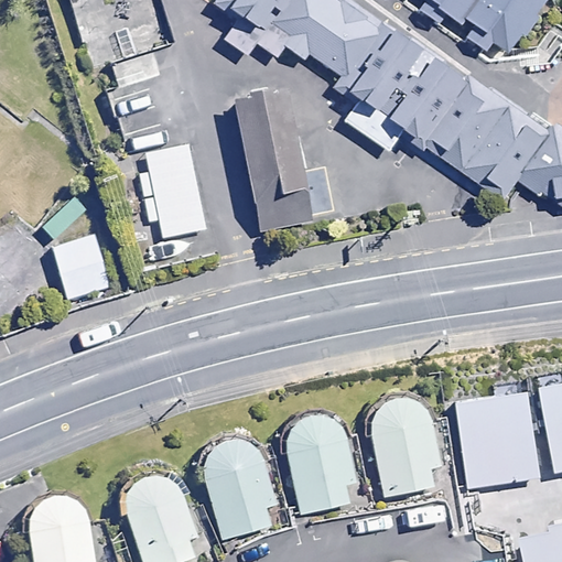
[(76,0),(94,66),(170,47),(158,0),(76,0)]
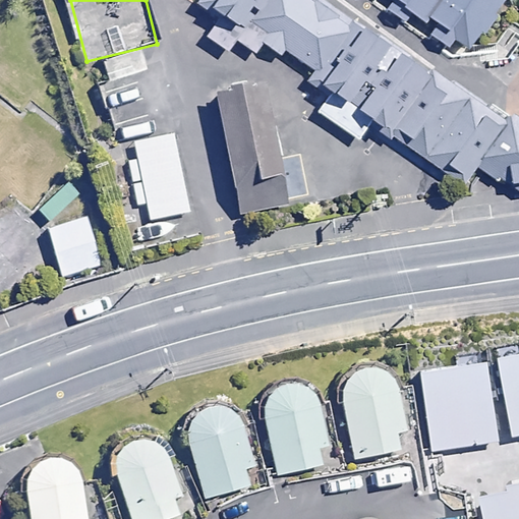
[(349,15),(329,0),(210,0),(205,8),(223,22),(212,37),(230,52),(243,36),(264,52),(276,38),(310,66),(349,15)]
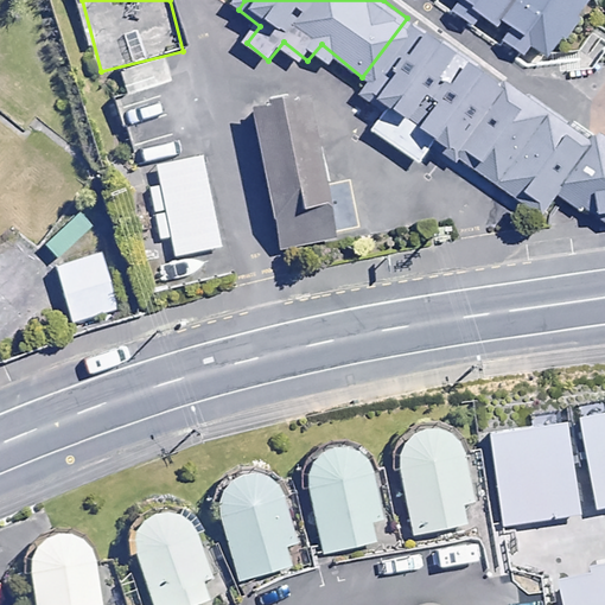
[(591,0),(469,0),(552,57),(591,0)]
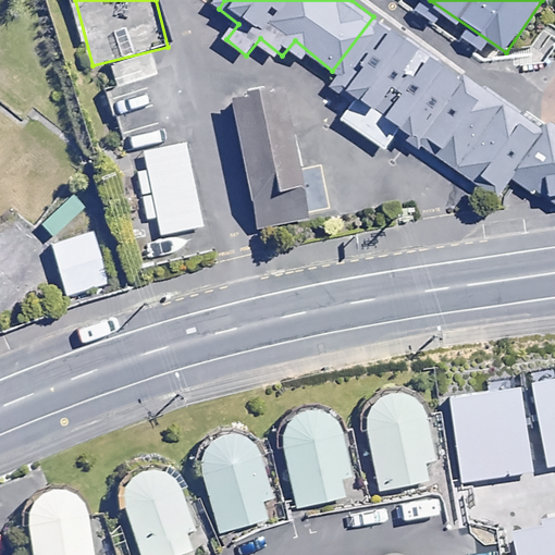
[(543,135),(373,16),(331,76),(501,195),(512,179),(543,135)]
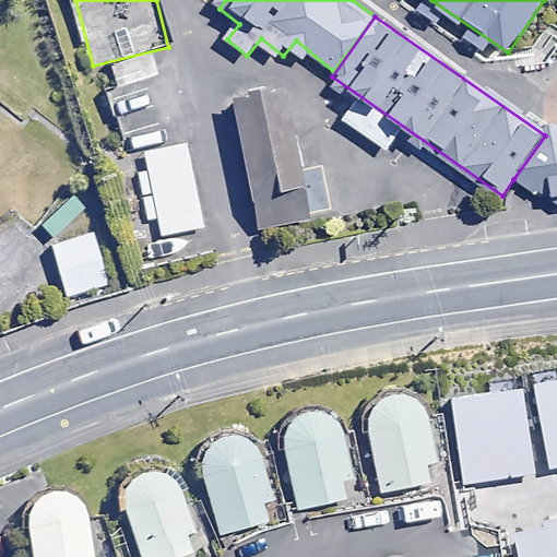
[(307,83),(232,97),(258,233),(332,220),(307,83)]
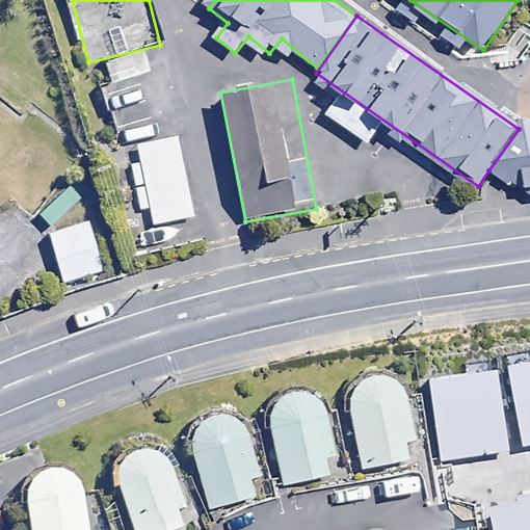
[(529,120),(526,117),(519,129),(488,170),(528,199),(529,199),(529,120)]
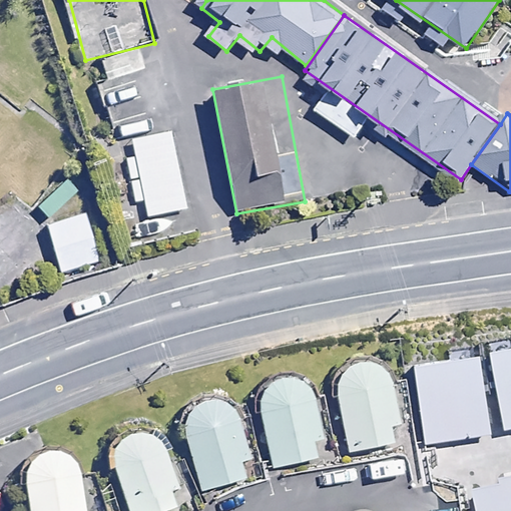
[(130,139),(133,156),(127,158),(136,200),(142,199),(147,219),(189,210),(172,130),(130,139)]
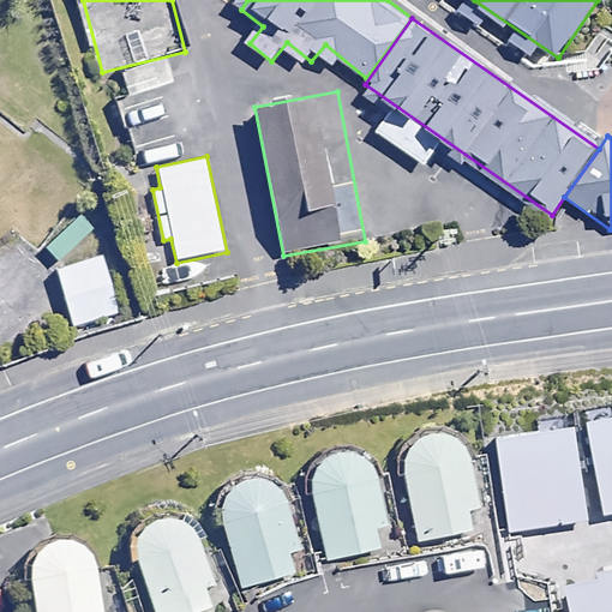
[(121,316),(105,257),(55,271),(72,330),(121,316)]
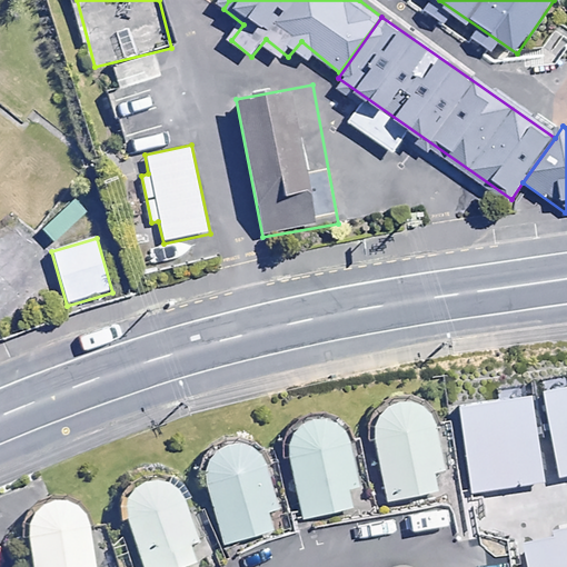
[(566,381),(548,386),(566,478),(566,381)]
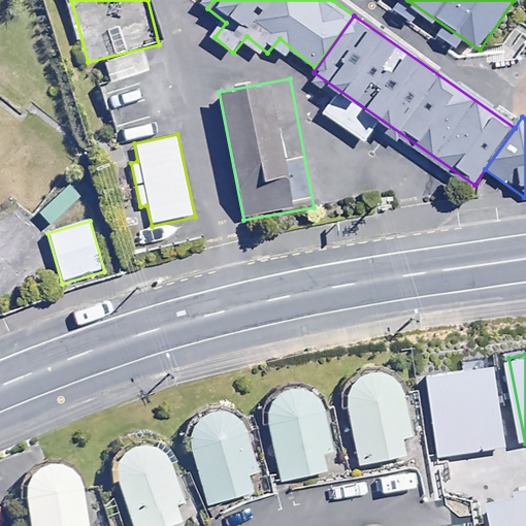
[(343,397),(360,466),(404,455),(401,438),(411,435),(398,385),(396,381),(392,376),(388,373),(384,371),(379,370),(373,369),(369,370),(364,371),(359,372),(355,375),(352,379),(349,383),(346,388),(344,392),(343,397)]
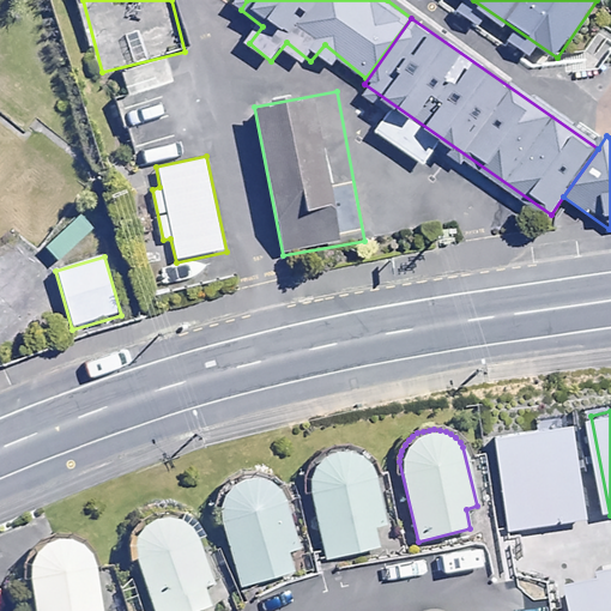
[(573,429),(501,439),(514,527),(586,518),(573,429)]
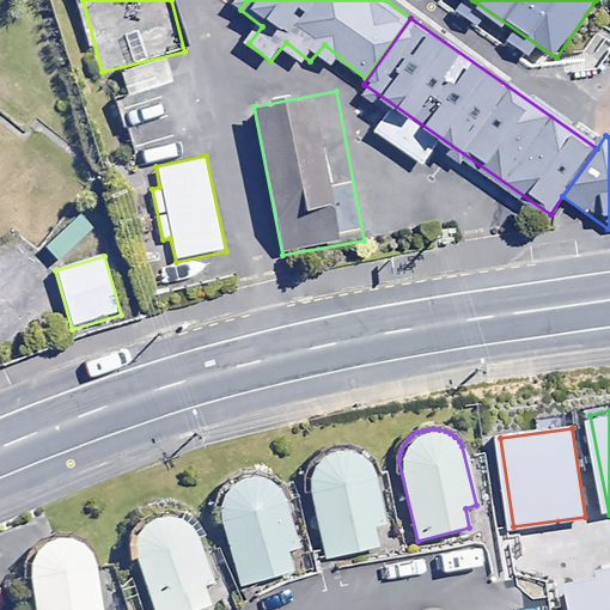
[(307,483),(327,560),(378,547),(373,528),(386,524),(372,468),(371,467),(368,462),(365,457),(360,453),(355,451),(349,449),(343,447),(337,447),(333,449),(327,451),(322,453),(317,457),(313,462),(311,467),(309,473),(307,479),(307,483)]
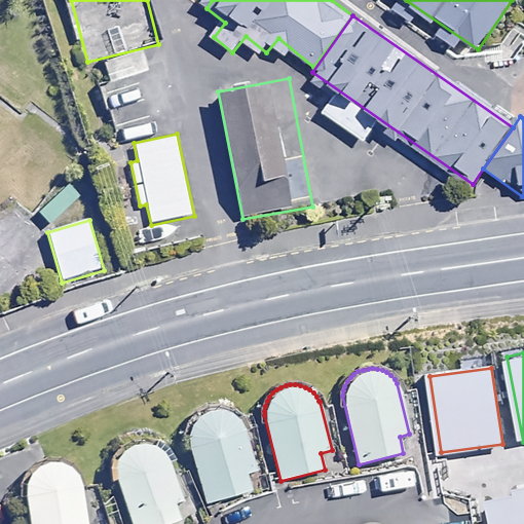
[(188,441),(208,503),(252,490),(247,475),(257,472),(241,423),(239,419),(236,415),(232,412),(228,410),(223,409),(218,408),(214,408),(209,409),(203,411),(199,414),(196,417),(193,421),(190,425),(189,429),(188,435),(188,440),(189,440),(188,441)]
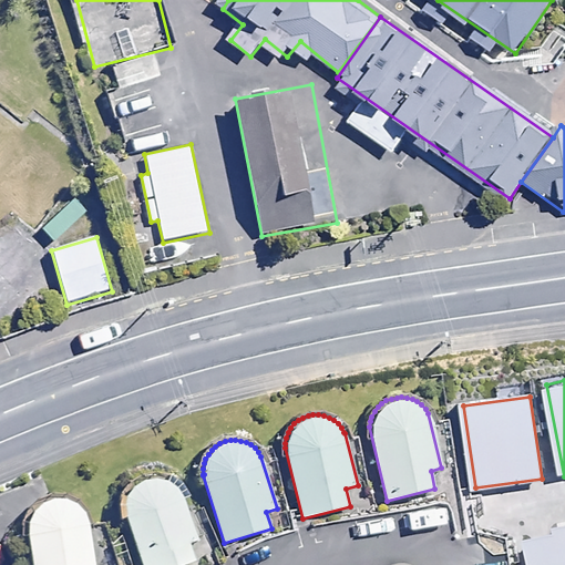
[(122,510),(142,564),(195,564),(189,546),(199,542),(180,489),(177,485),(173,481),(168,478),(164,475),(158,474),(153,474),(147,474),(143,475),(137,478),(133,481),(130,484),(126,489),(124,494),(122,500),(122,504),(122,510)]
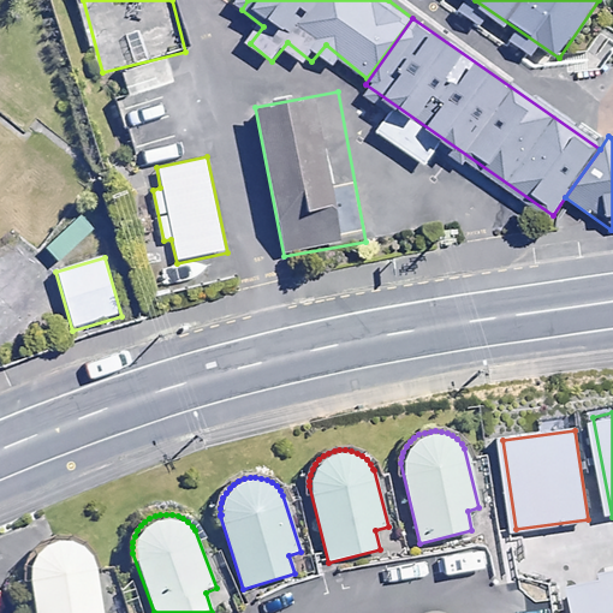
[(25,576),(34,612),(103,612),(93,561),(90,558),(87,553),(83,549),(78,546),(72,543),(66,542),(60,541),(54,542),(48,543),(43,546),(39,549),(34,554),(30,559),(28,564),(27,570),(25,576)]
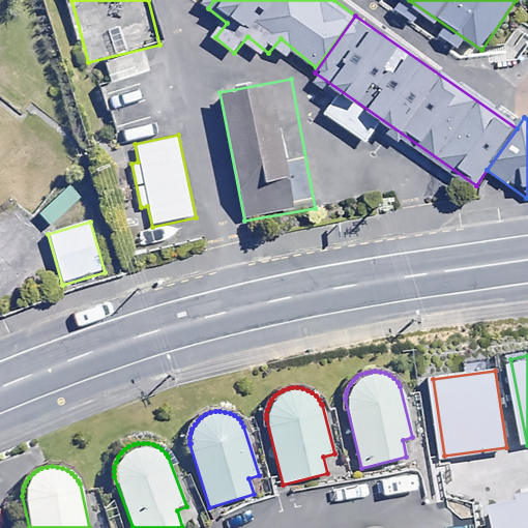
[(527,497),(488,507),(492,527),(527,527),(527,497)]
